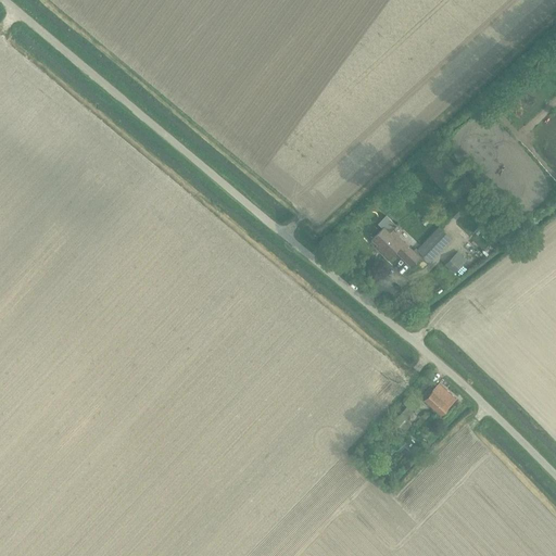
[(395,252),(401,256),(412,267),(420,257),(392,230),(396,226),(386,216),(378,224),(383,228),(373,239),(378,245),(376,248),(388,260),(395,252)]
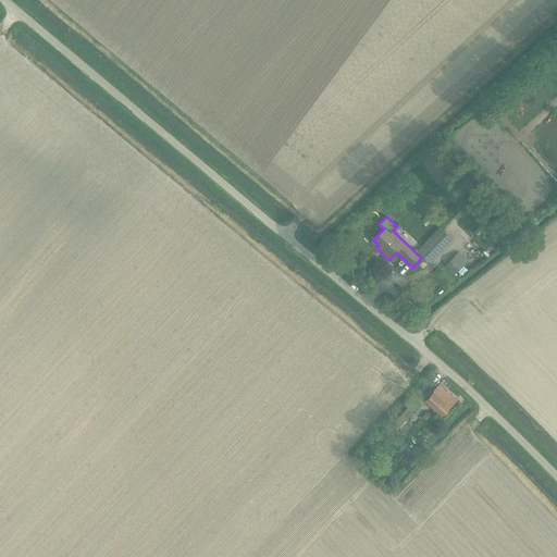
[(441,226),(419,250),(431,262),(453,239),(441,226)]
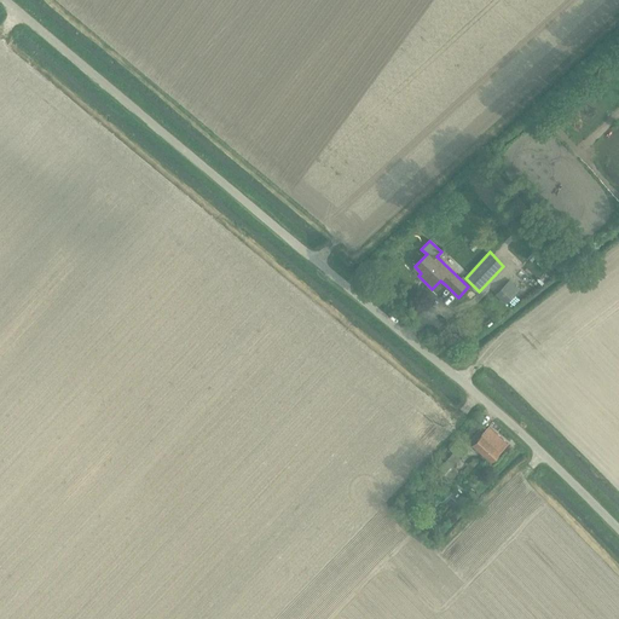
[(505,283),(495,295),(505,305),(516,293),(505,283)]
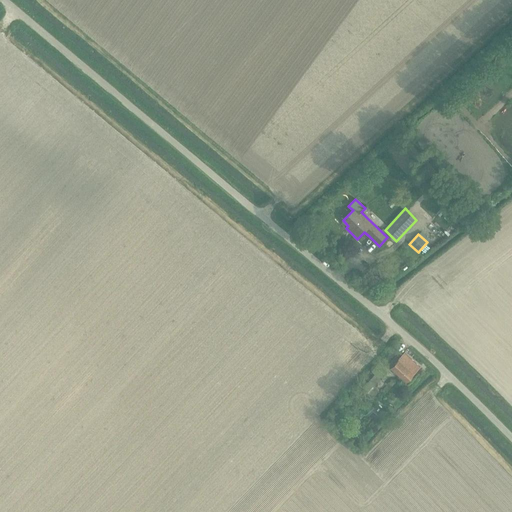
[(406,382),(414,373),(399,359),(390,368),(406,382)]
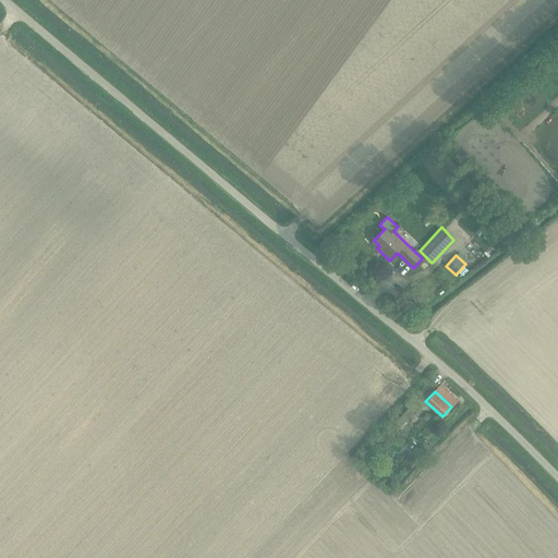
[(412,401),(401,414),(408,421),(410,416),(413,419),(416,415),(413,412),(419,407),(412,401)]
